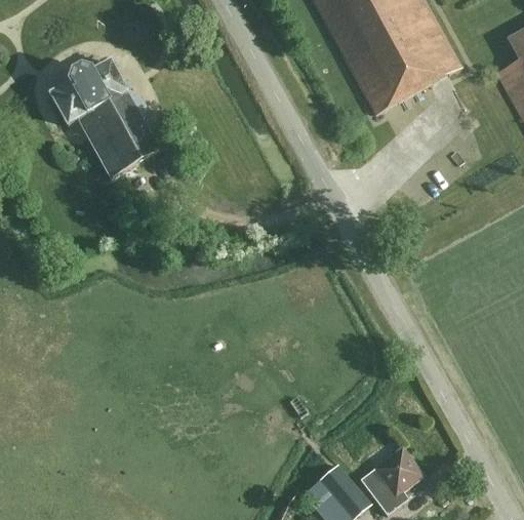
[(311,0),(372,114),(458,67),(422,0),(311,0)]
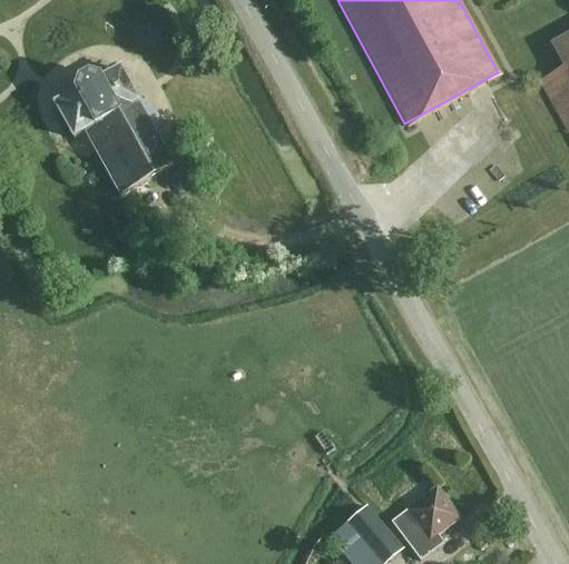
[(568,28),(547,41),(560,63),(568,79),(568,28)]
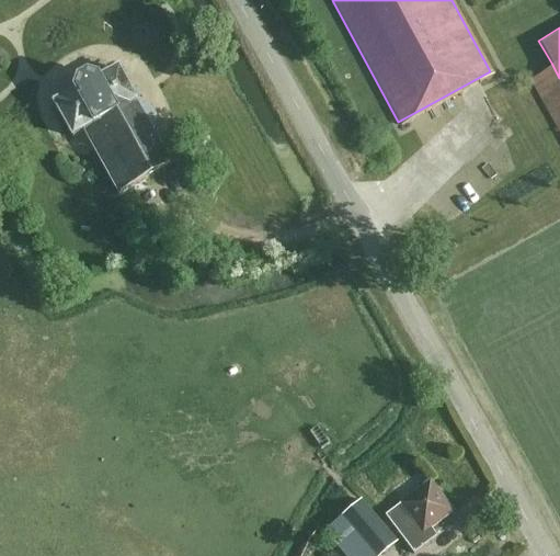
[(151,124),(153,114),(149,104),(139,101),(138,102),(136,98),(137,98),(118,64),(98,76),(96,74),(86,71),(77,77),(72,87),(73,89),(54,100),(66,123),(59,126),(66,138),(83,128),(117,190),(170,160),(149,125),(151,124)]
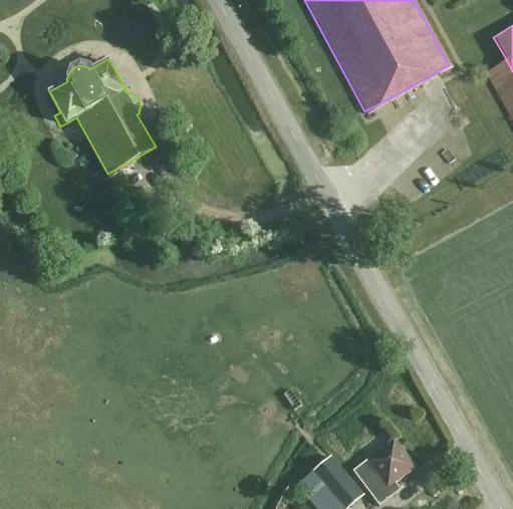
[(393,480),(414,464),(394,437),(365,457),(366,458),(351,469),(377,503),(399,488),(393,480)]
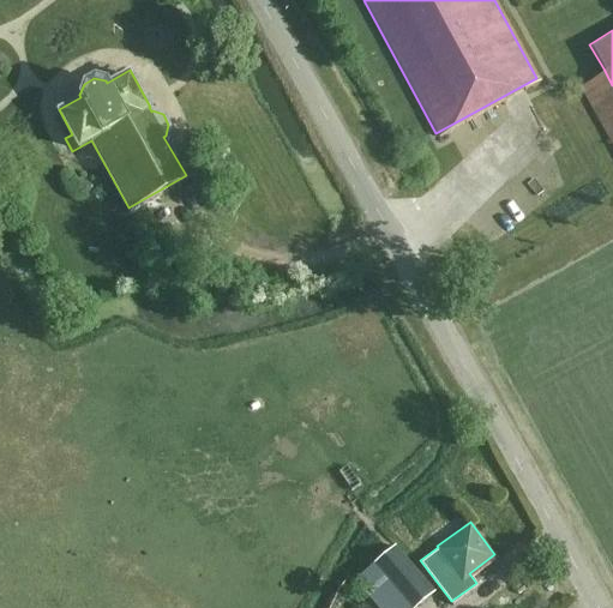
[(373,560),(413,607),(433,588),(395,541),(373,560)]
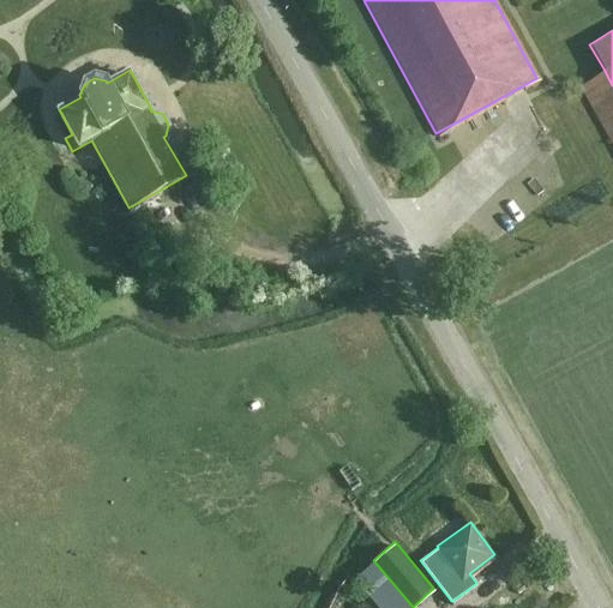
[(410,607),(413,607),(373,560),(352,578),(376,607),(410,607)]
